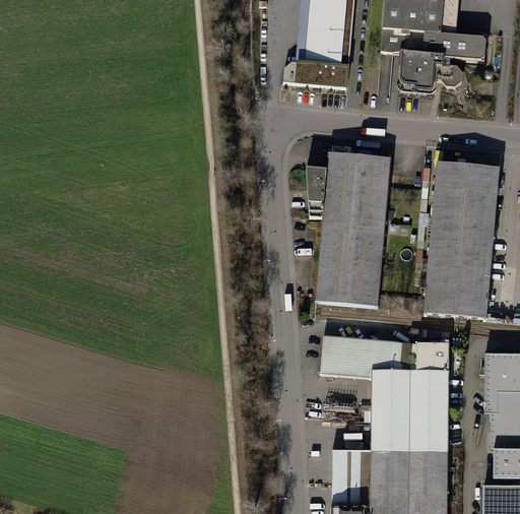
[(302,0),(295,81),(338,85),(346,0),(302,0)]
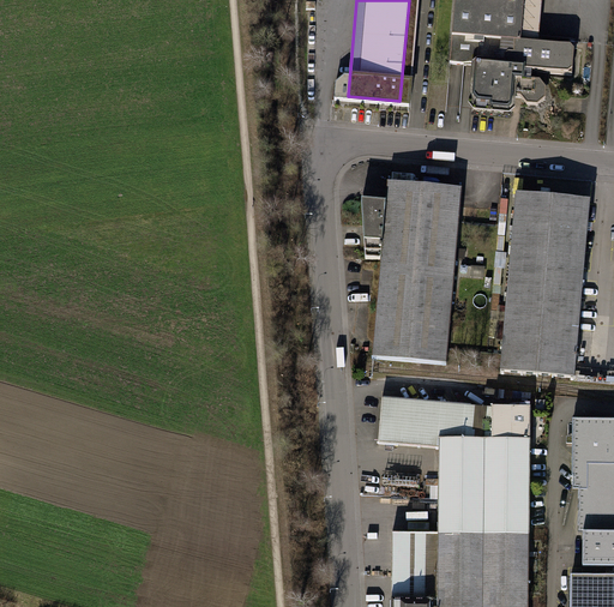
[(457,0),(455,32),(476,34),(470,104),(511,108),(515,66),(575,71),(577,43),(521,37),(524,0),(457,0)]
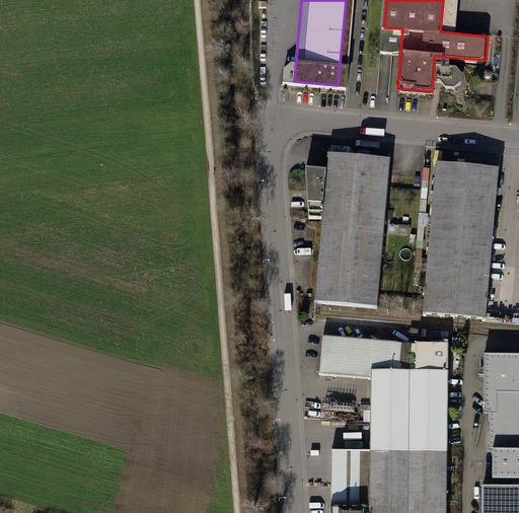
[(391,156),(328,151),(314,297),(377,303),(391,156)]
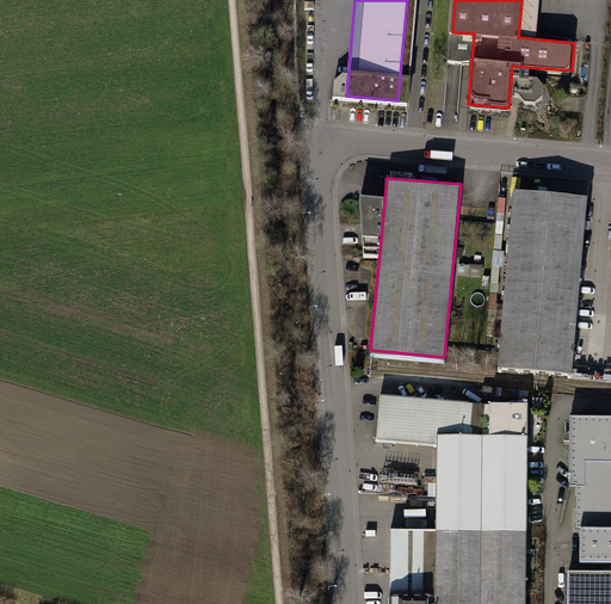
[(588,197),(514,190),(499,364),(573,370),(588,197)]
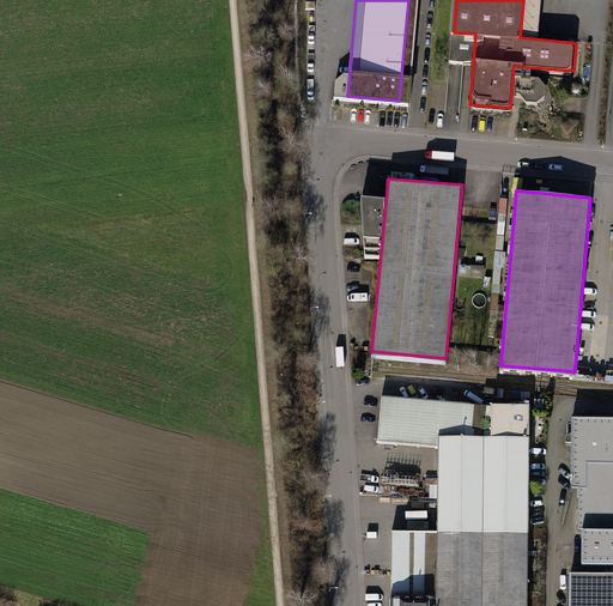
[(479,403),(380,393),(377,440),(437,444),(437,529),(399,531),(396,605),(522,605),(529,404),(479,403)]
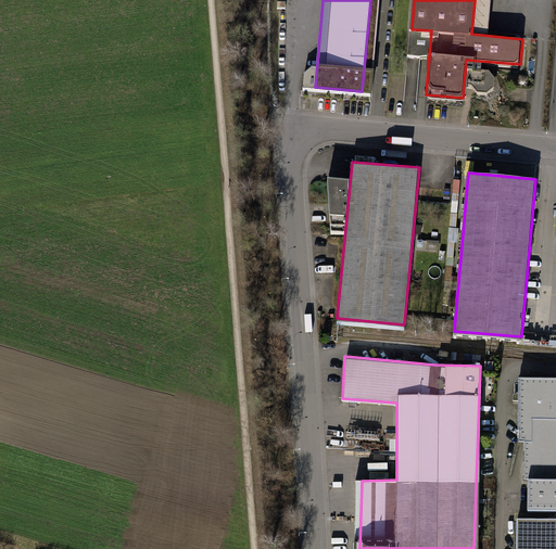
[(555,548),(555,379),(519,379),(518,442),(526,442),(526,518),(519,518),(518,548),(555,548)]
